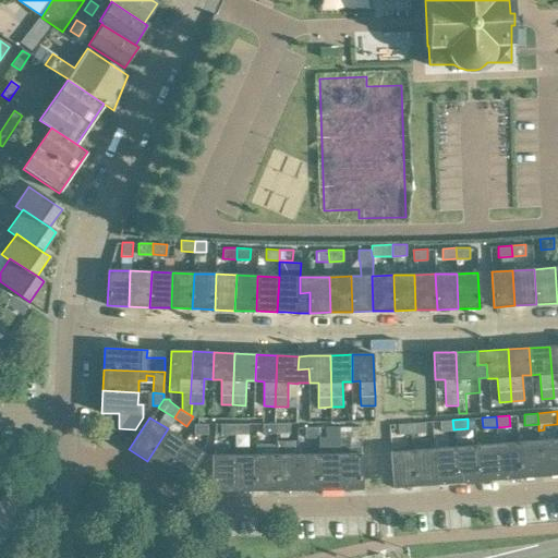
[(453,429),(452,420),(439,420),(440,431),(453,429)]
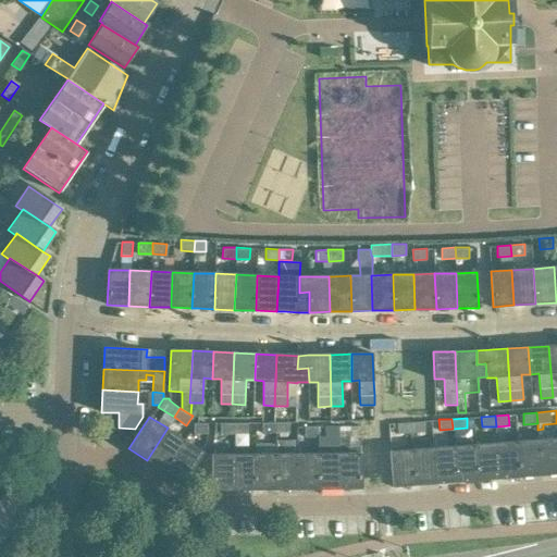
[(289,421),(275,422),(275,433),(289,432),(289,422),(289,421)]
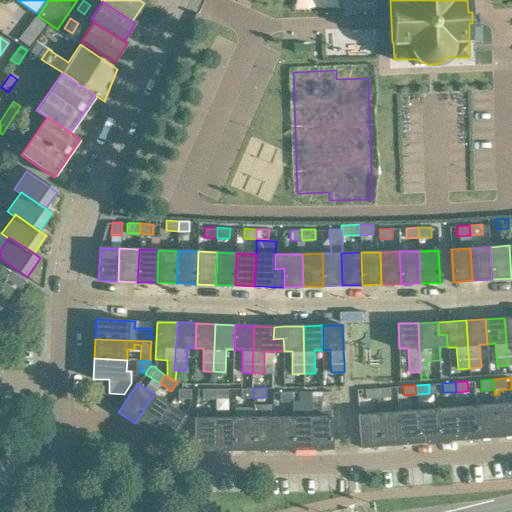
[(378,397),(377,387),(365,388),(366,398),(378,397)]
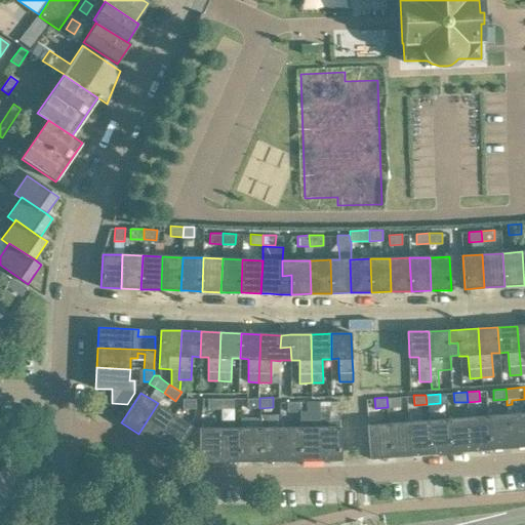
[(400,406),(400,397),(387,397),(388,407),(400,406)]
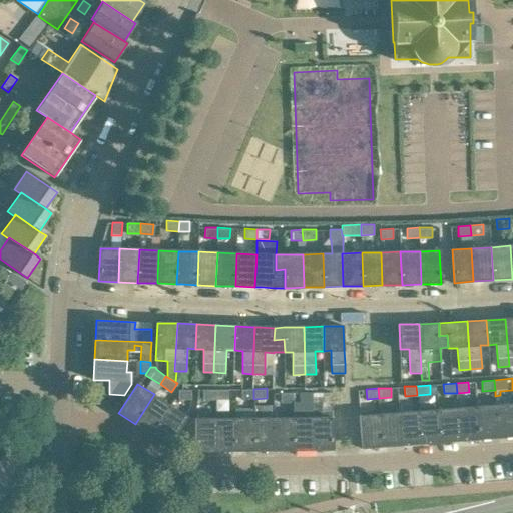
[(191,399),(191,389),(178,389),(178,399),(191,399)]
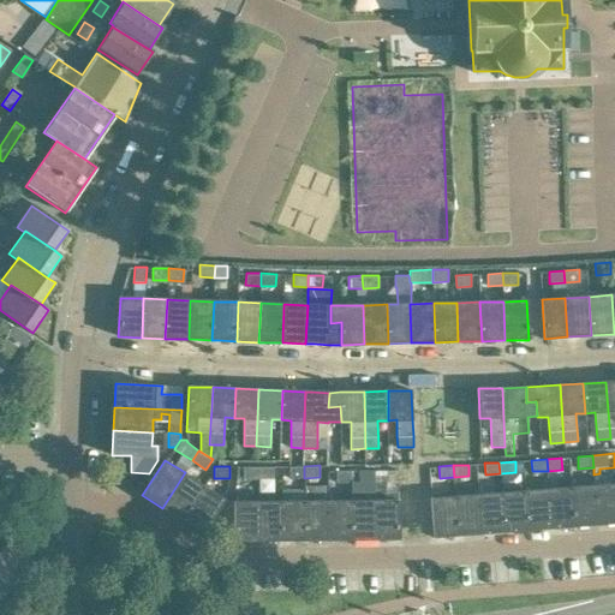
[(258,478),(258,466),(243,466),(243,478),(258,478)]
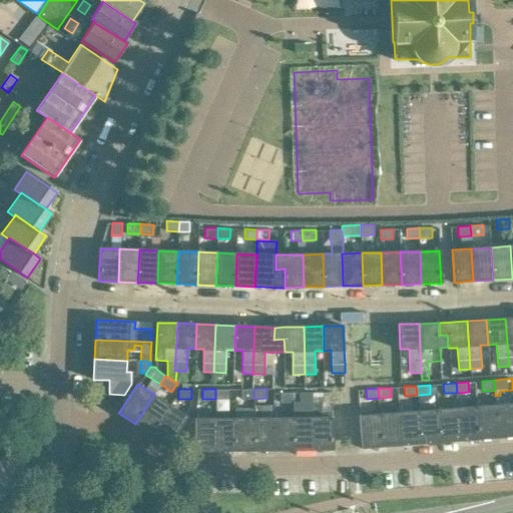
[(227,399),(227,389),(215,389),(215,399),(227,399)]
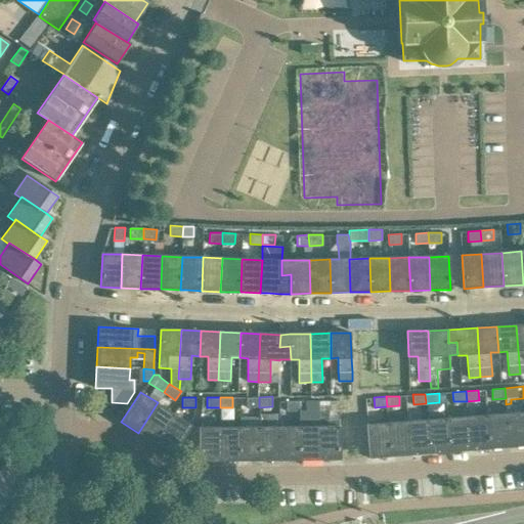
[(259,407),(259,397),(247,397),(247,407),(259,407)]
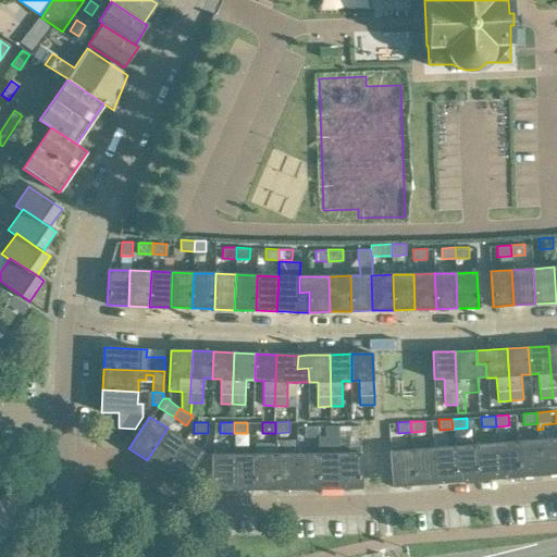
[(318,436),(318,425),(305,425),(305,436),(318,436)]
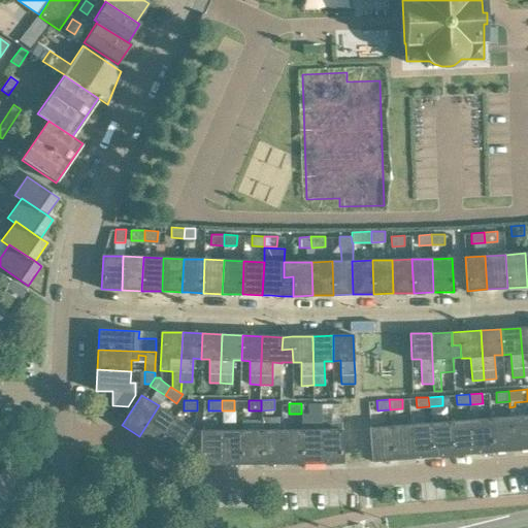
[(301,414),(301,429),(302,464),(322,464),(322,423),(322,414),(321,403),(308,403),(308,414),(301,414)]
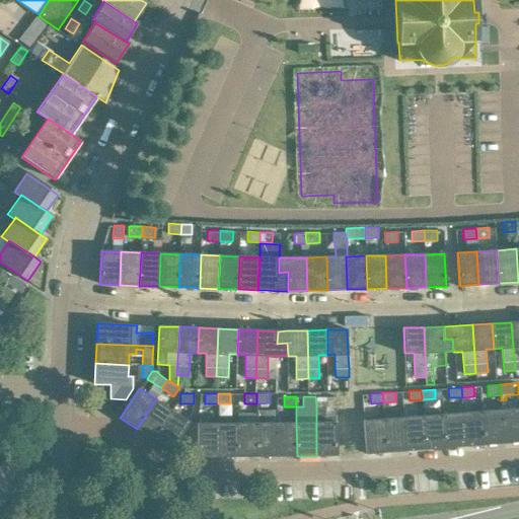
[(337,405),(337,396),(315,396),(316,406),(337,405)]
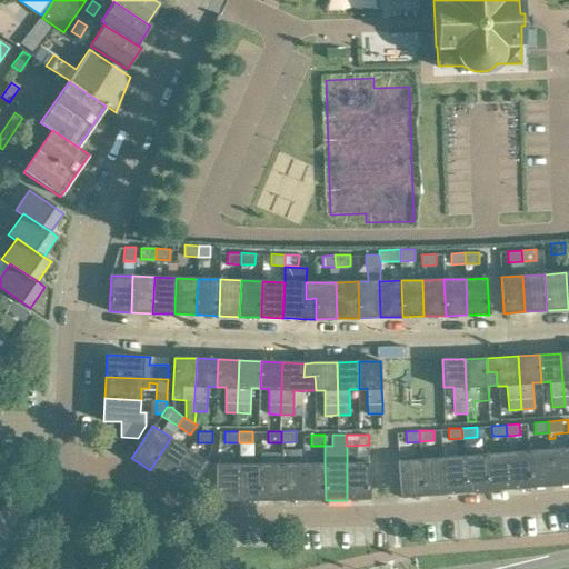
[(169,481),(189,449),(171,437),(150,470),(169,481)]
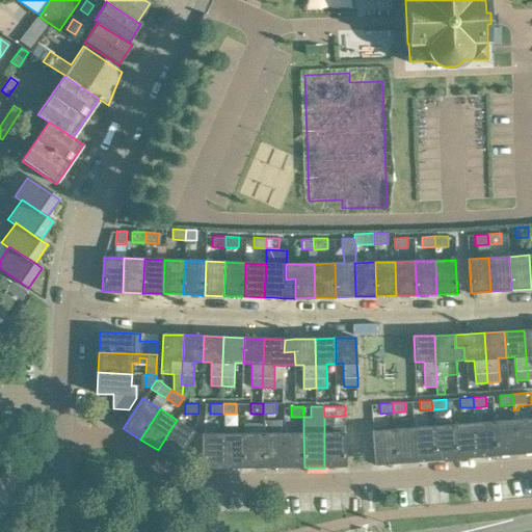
[(531,452),(531,417),(514,419),(517,454),(531,452)]
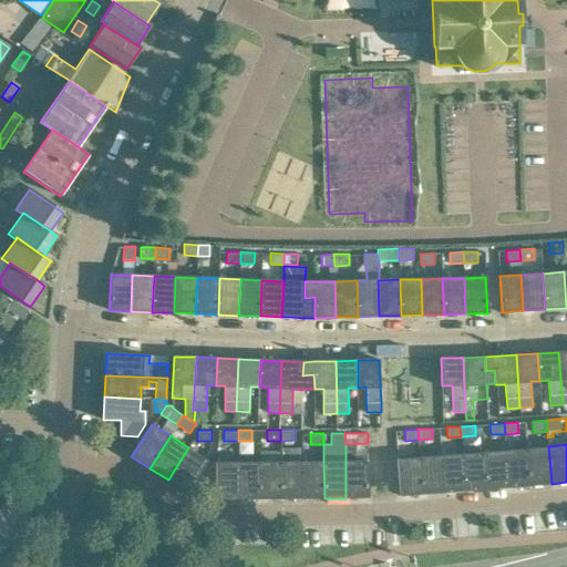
[(552,484),(548,446),(527,449),(529,485),(552,484)]
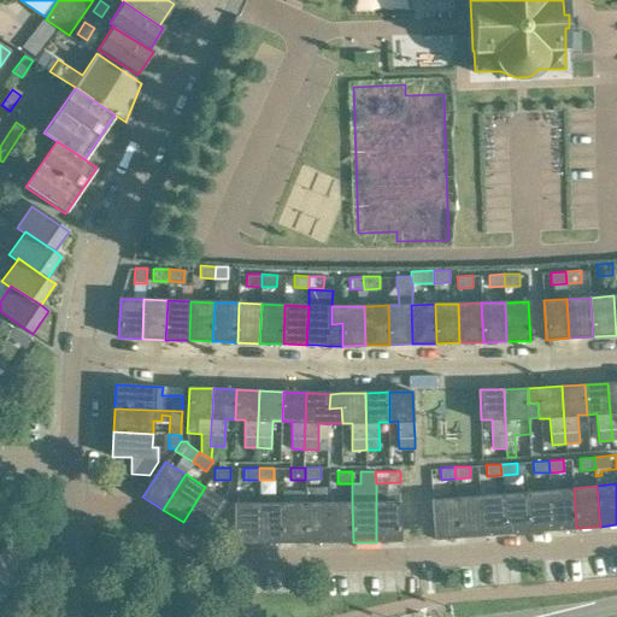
[(204,535),(225,500),(205,487),(183,522),(204,535)]
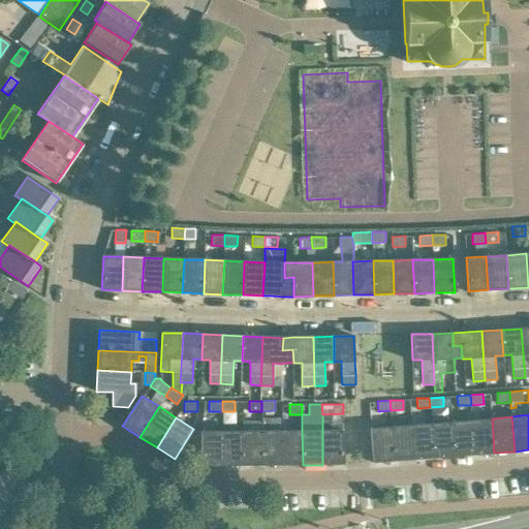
[(282,465),(282,430),(280,430),(279,417),(262,417),(262,430),(261,430),(262,465),(282,465)]
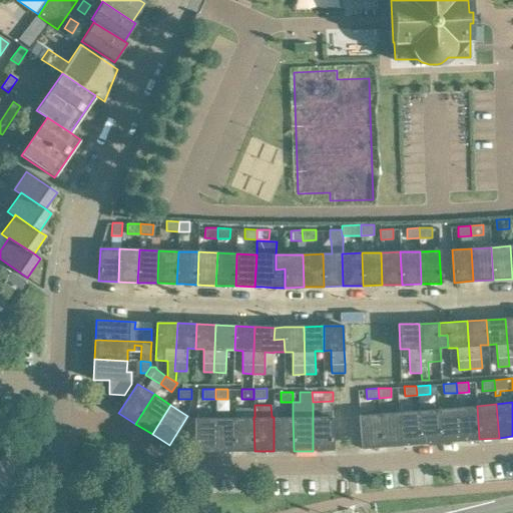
[(479,439),(477,406),(457,407),(460,441),(479,439)]
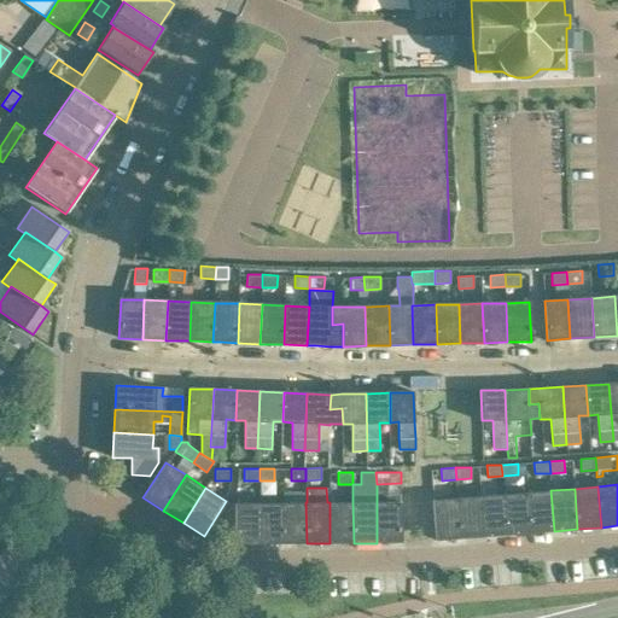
[(554,531),(551,490),(528,493),(530,532),(554,531)]
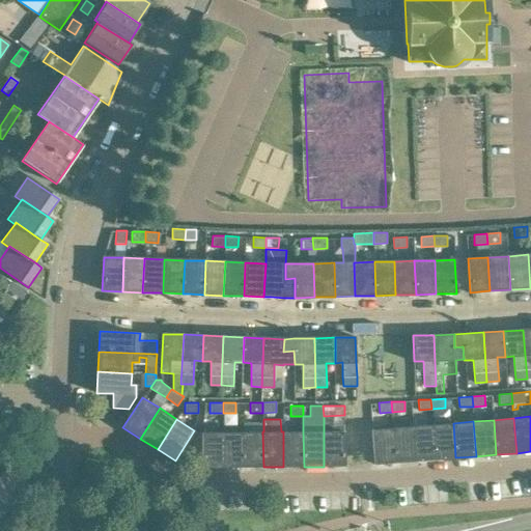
[(455,457),(453,423),(432,424),(436,459),(455,457)]
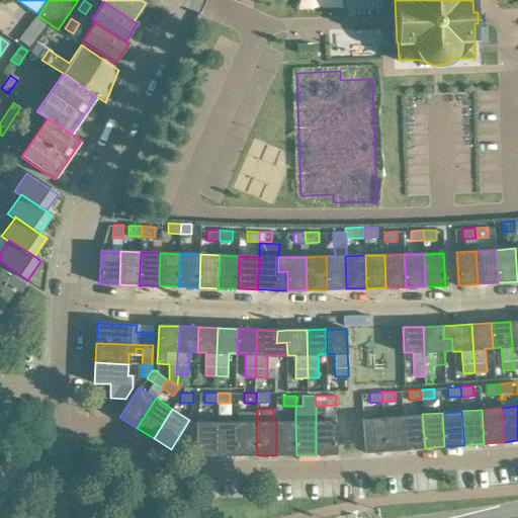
[(335,414),(316,415),(316,455),(336,454),(335,414)]
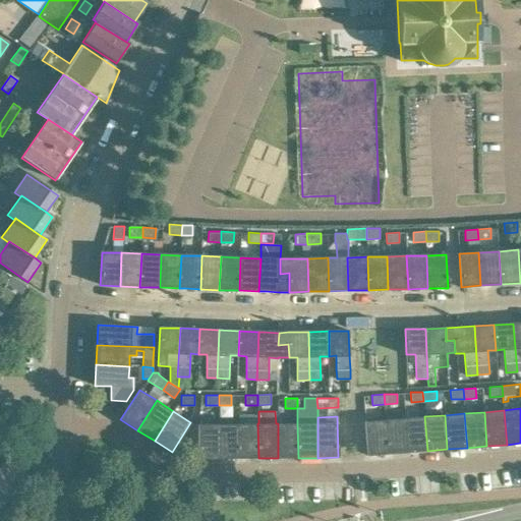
[(427,451),(424,416),(405,418),(407,452),(427,451)]
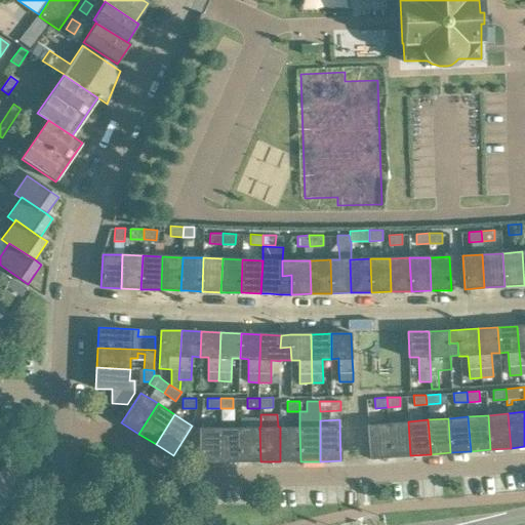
[(410,455),(408,421),(388,422),(390,457),(410,455)]
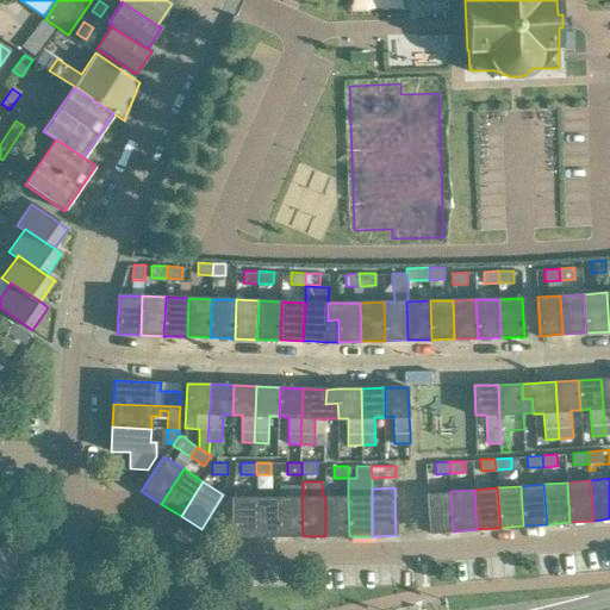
[(453,531),(450,491),(427,493),(430,533),(453,531)]
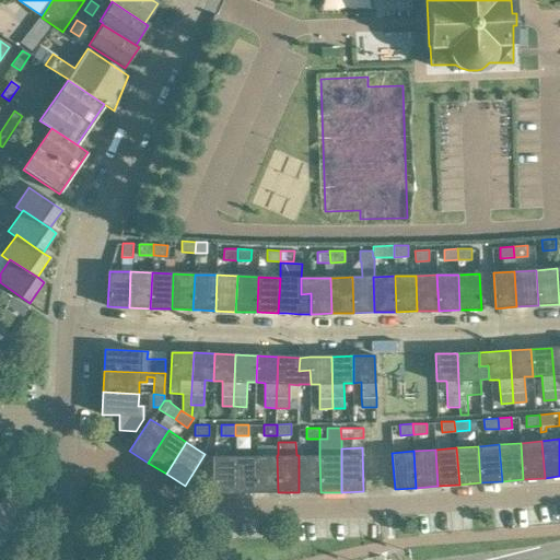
[(256,493),(256,455),(234,456),(235,493),(256,493)]
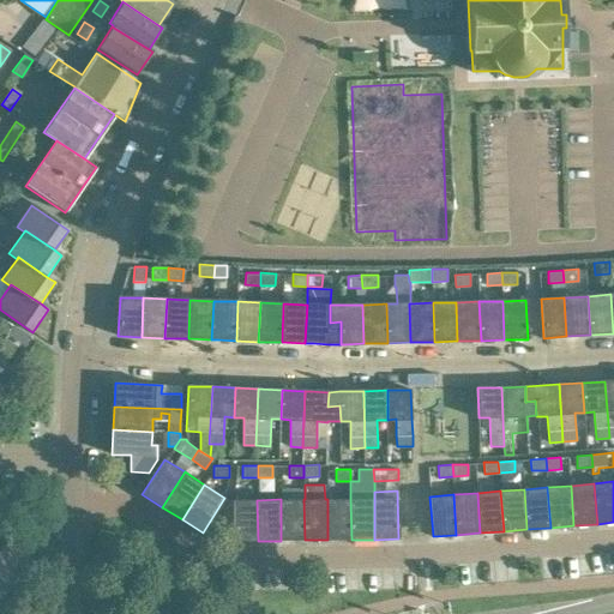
[(305,540),(304,499),(281,499),(281,541),(305,540)]
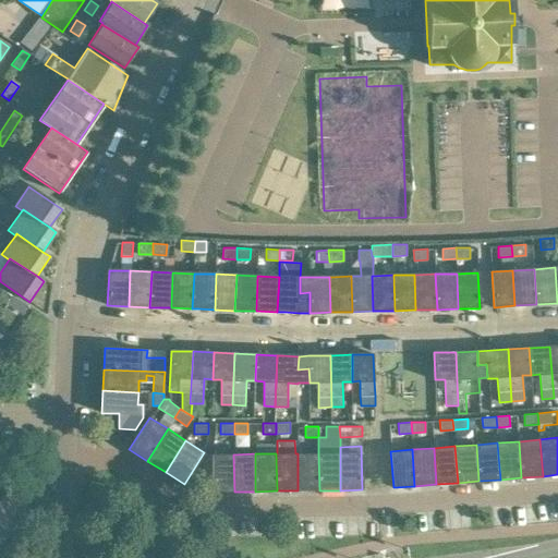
[(319,490),(318,453),(298,453),(298,490),(319,490)]
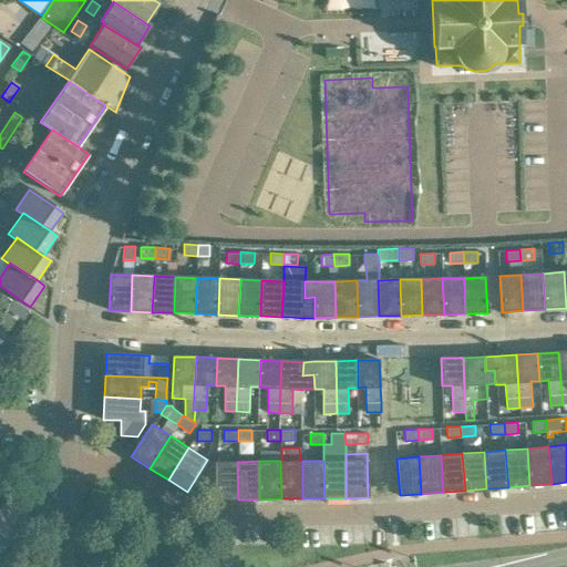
[(238,500),(237,462),(215,462),(216,500),(238,500)]
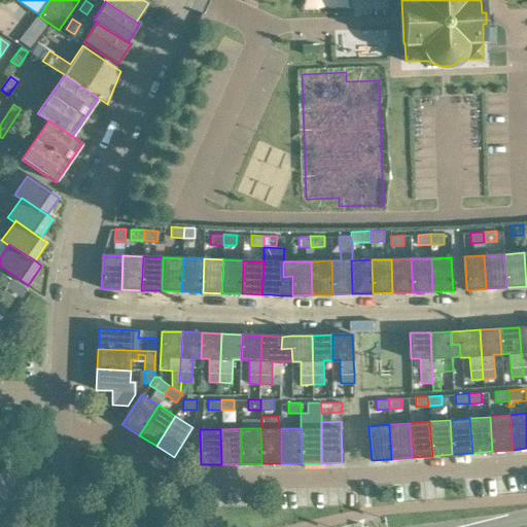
[(0,508),(2,511),(25,479),(4,465),(0,470),(0,508)]
